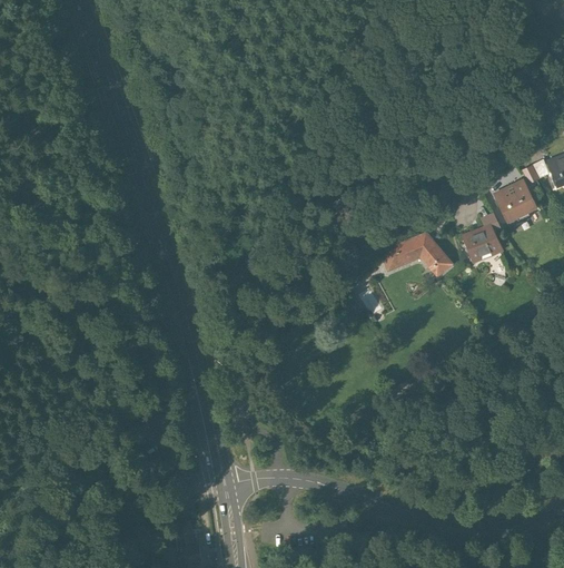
[(563,155),(548,160),(556,187),(563,184),(563,155)]
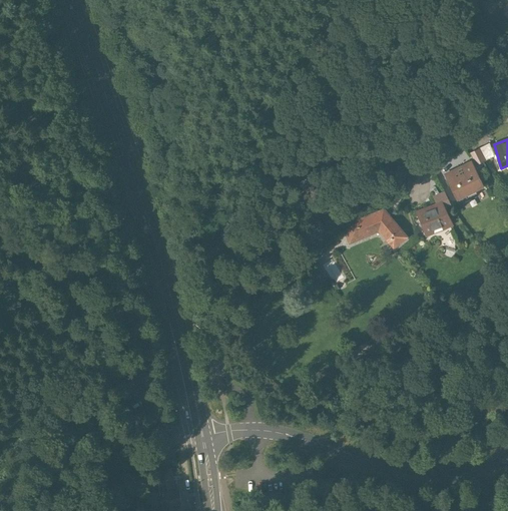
[(495,156),(490,143),(471,153),(476,164),(495,156)]
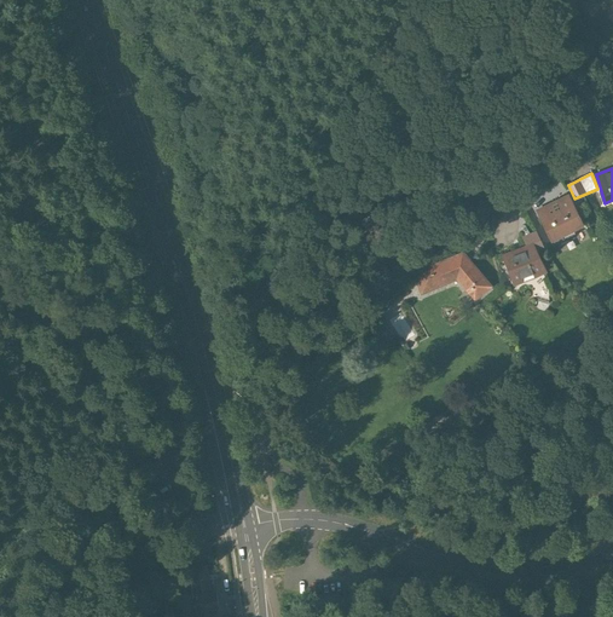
[(568,196),(538,211),(551,241),(583,226),(568,196)]
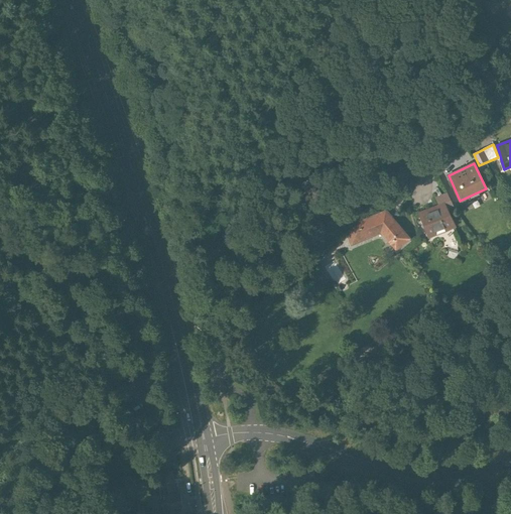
[(436,199),(439,206),(444,204),(448,209),(453,207),(448,195),(436,199)]
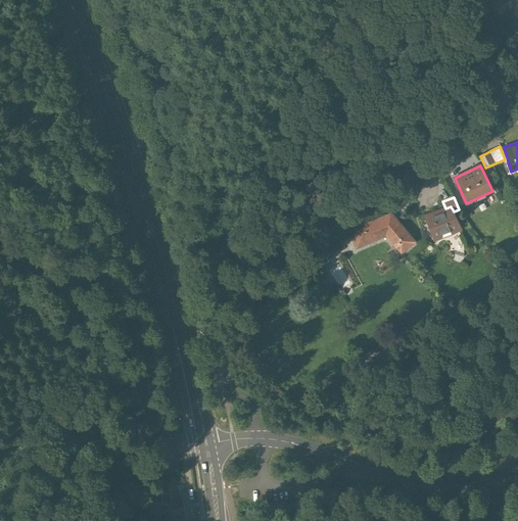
[(445,208),(425,218),(435,241),(461,230),(454,211),(451,206),(445,208)]
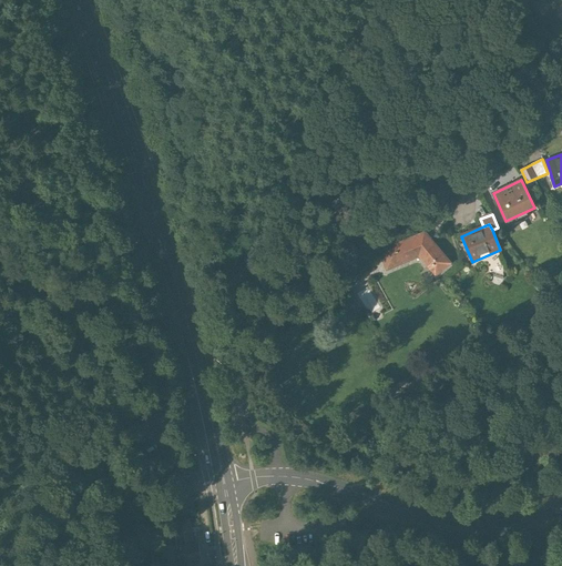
[(435,276),(450,264),(425,233),(380,251),(387,270),(420,256),(435,276)]
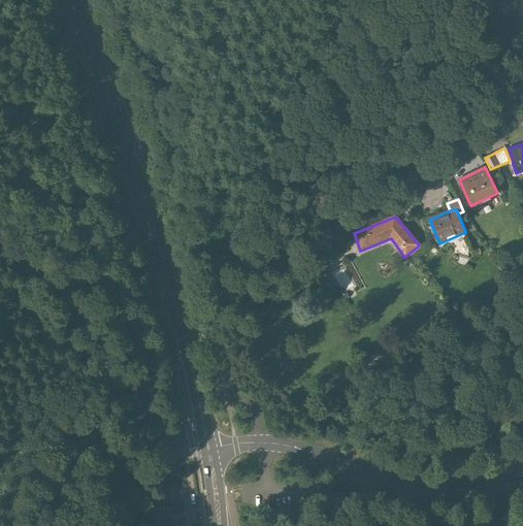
[(396,369),(386,356),(381,360),(385,367),(373,375),(378,382),(396,369)]
